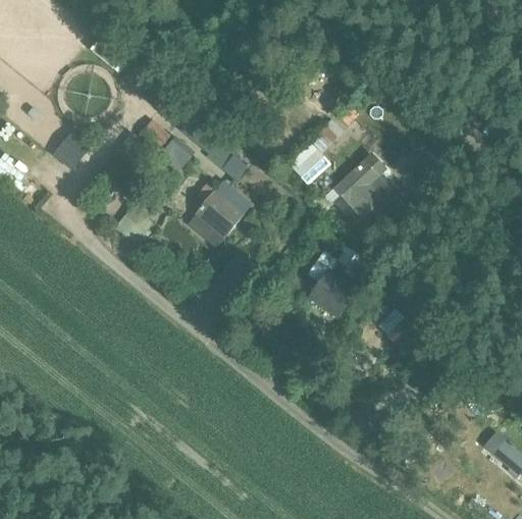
[(247,166),(235,156),(237,152),(219,138),(221,136),(159,84),(145,100),(208,154),(207,155),(236,179),(247,166)]
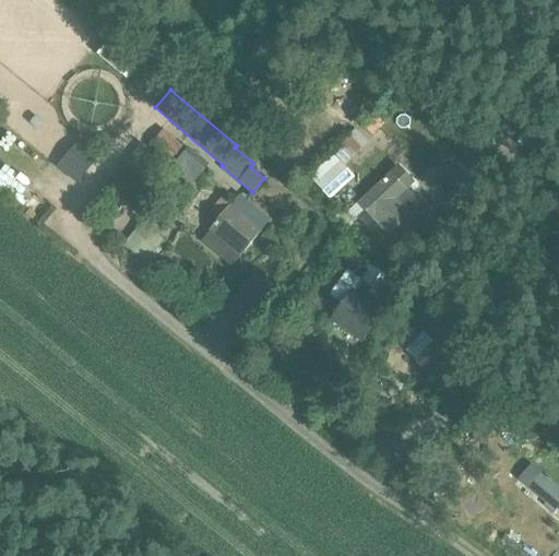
[(413,110),(396,108),(395,123),(412,125),(413,110)]
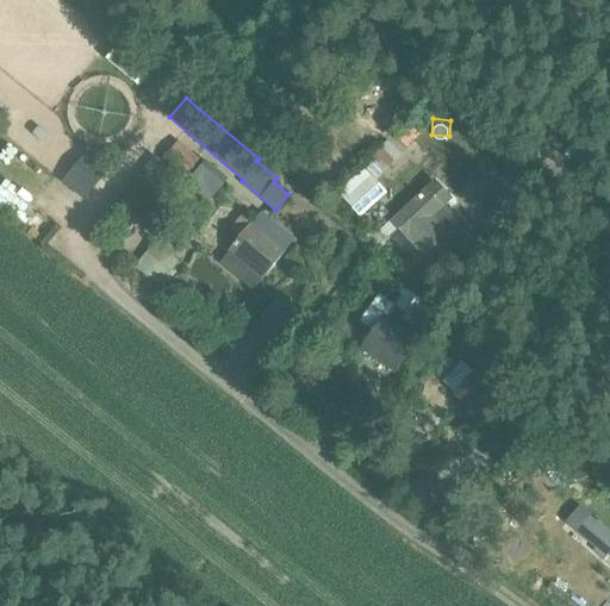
[(178,139),(162,158),(184,175),(199,156),(178,139)]
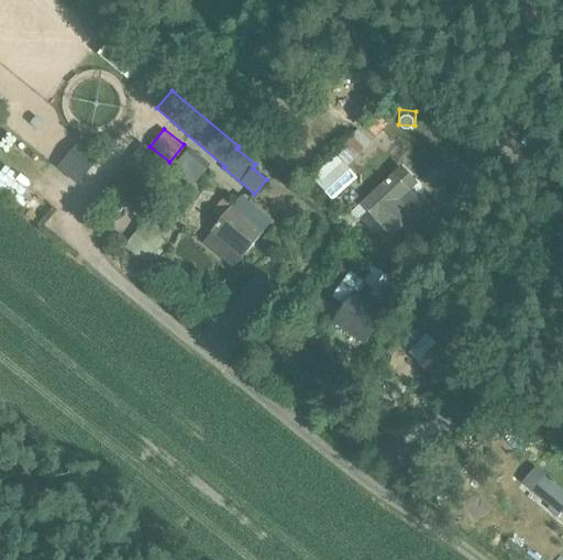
[(332,200),(357,177),(346,165),(364,146),(351,134),(333,152),(337,154),(328,163),(332,167),(316,182),(332,200)]
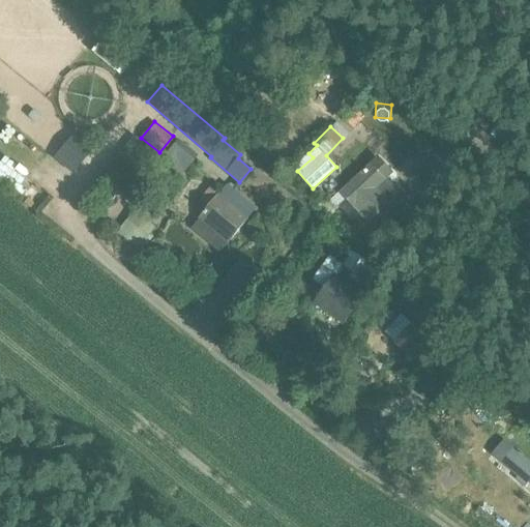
[(114,128),(96,150),(105,157),(123,136),(114,128)]
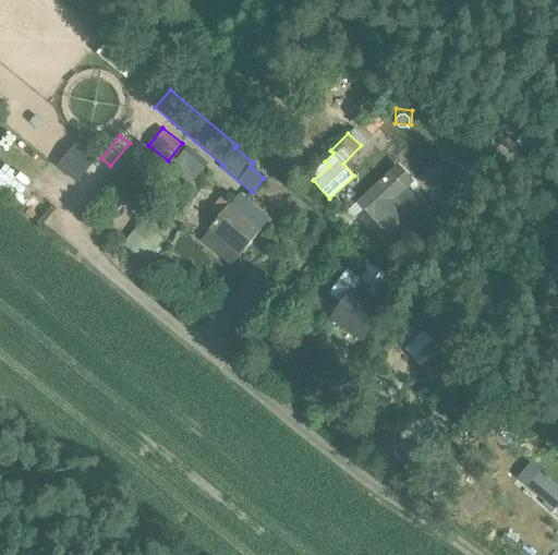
[(81,136),(56,165),(75,181),(99,154),(81,136)]
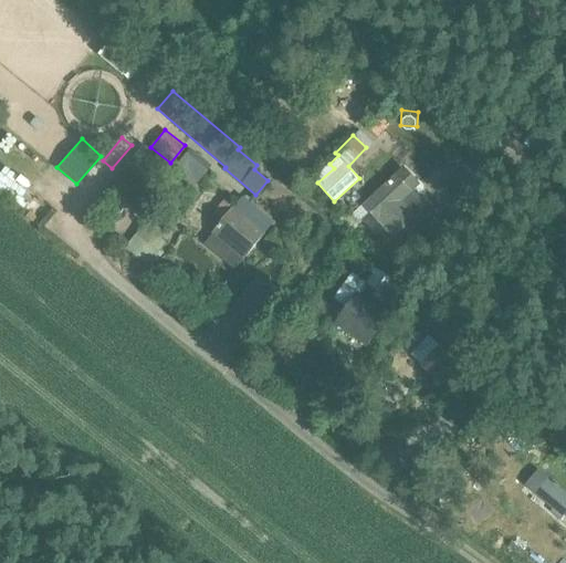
[(144,143),(114,178),(116,180),(109,188),(121,197),(127,189),(138,199),(168,164),(144,143)]
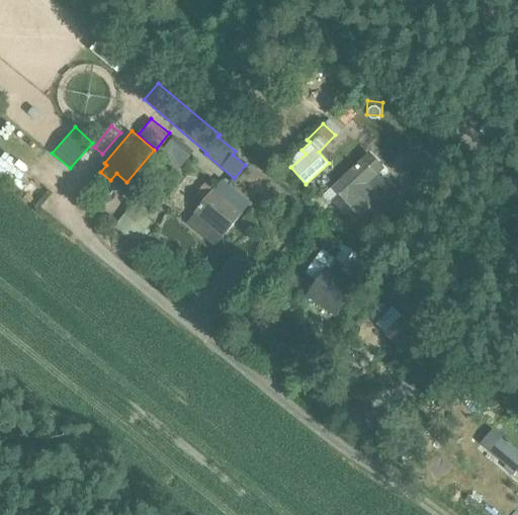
[(174,135),(159,153),(179,169),(194,151),(174,135)]
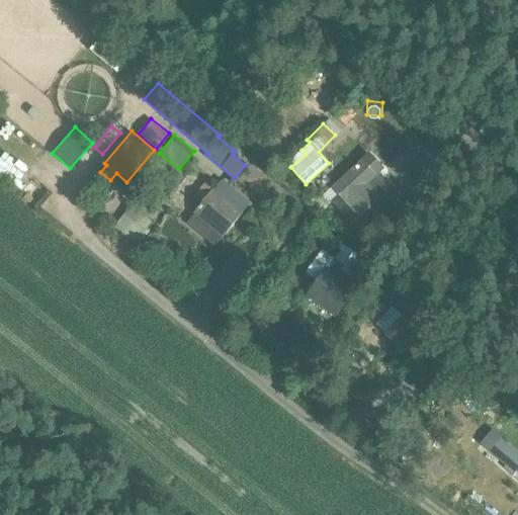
[(29,166),(0,147),(0,167),(19,180),(29,166)]
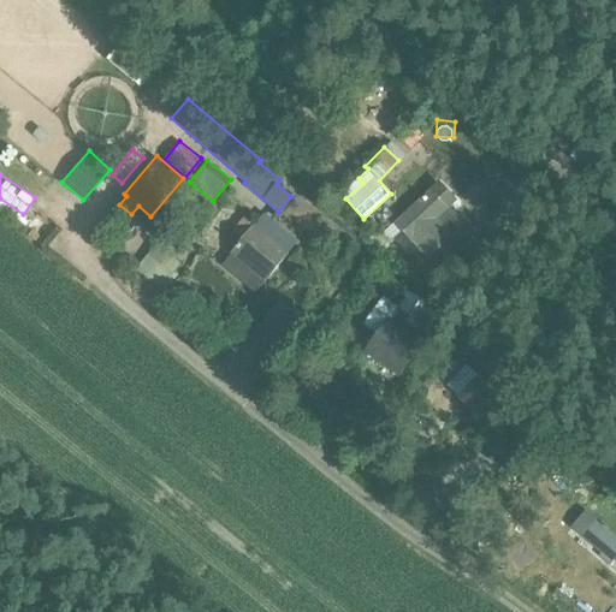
[(439,183),(384,235),(414,267),(462,221),(446,206),(454,198),(439,183)]
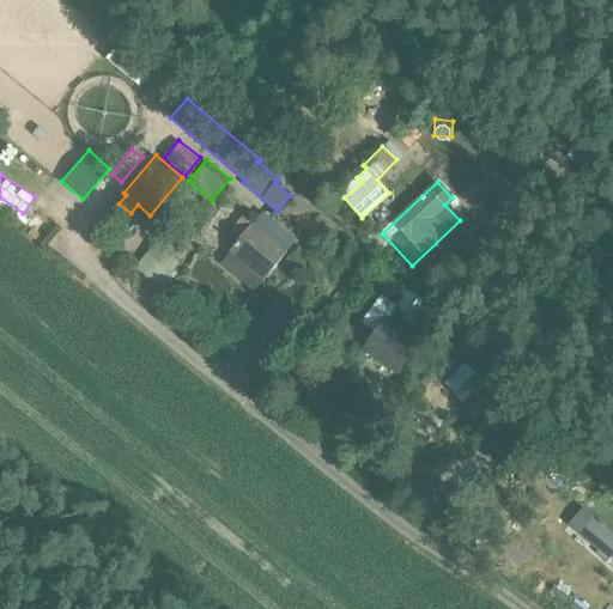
[(242,215),(229,231),(238,239),(229,251),(230,253),(222,262),(256,288),(296,241),(262,212),(252,223),(242,215)]
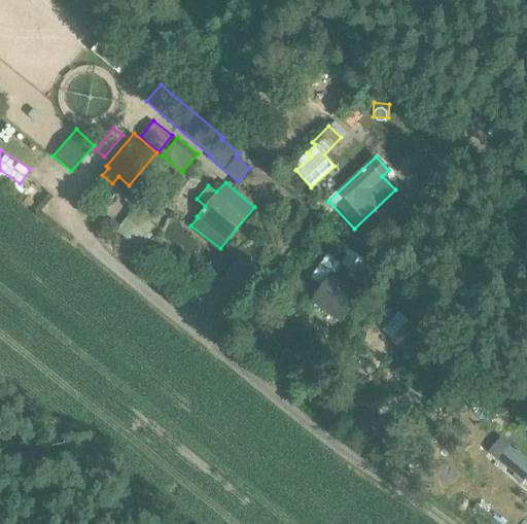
[(137,203),(115,231),(139,247),(160,220),(137,203)]
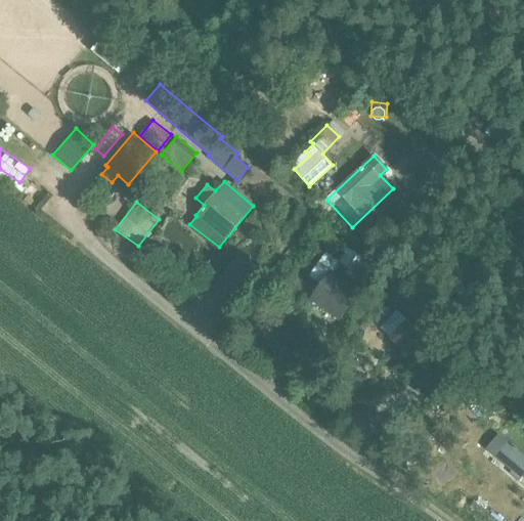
[(343,247),(332,228),(329,230),(324,222),(315,227),(320,235),(332,255),(343,247)]
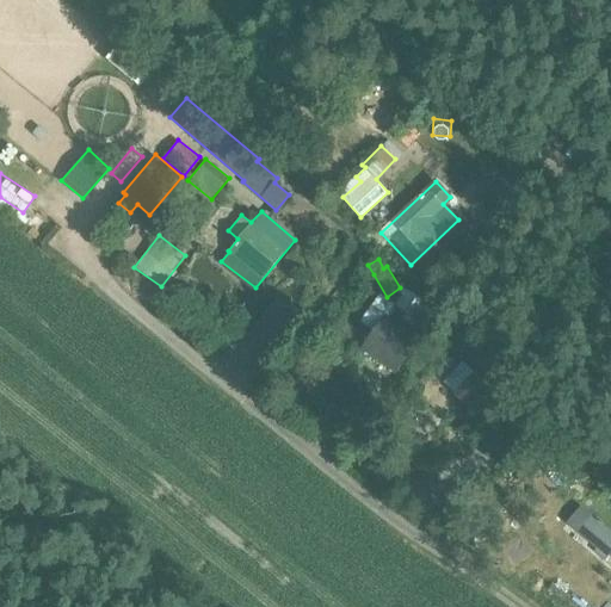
[(415,320),(426,304),(406,289),(395,304),(415,320)]
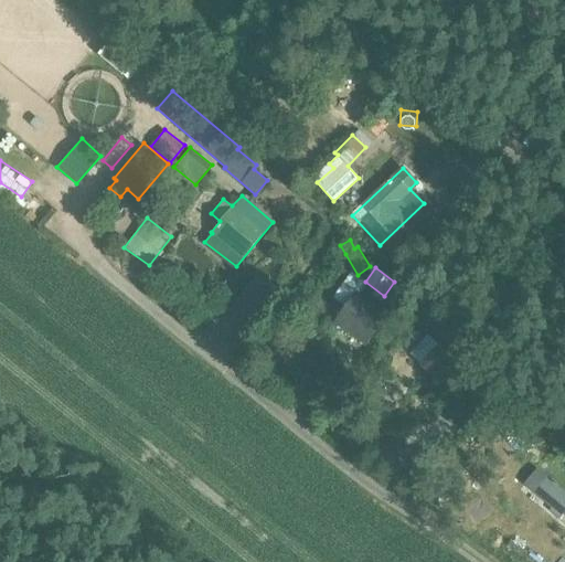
[(332,322),(366,346),(388,313),(358,293),(365,282),(351,271),(332,297),(344,307),(332,322)]
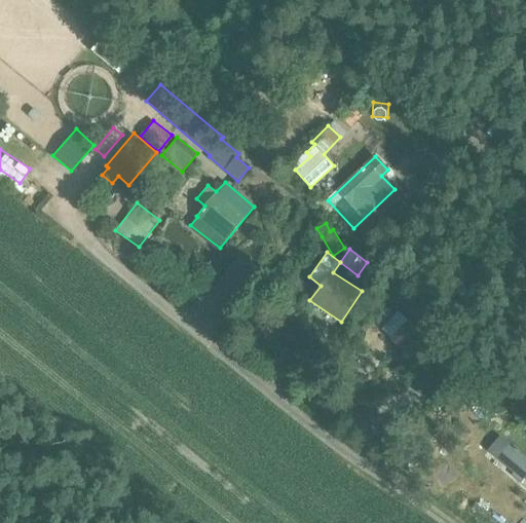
[(195,274),(198,259),(184,256),(180,271),(195,274)]
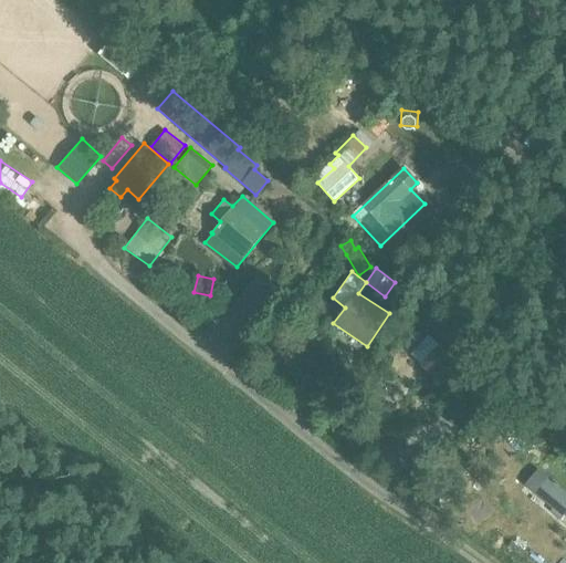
[(421,364),(420,365),(453,395),(473,373),(453,355),(457,352),(447,344),(443,347),(427,334),(410,354),(421,364)]
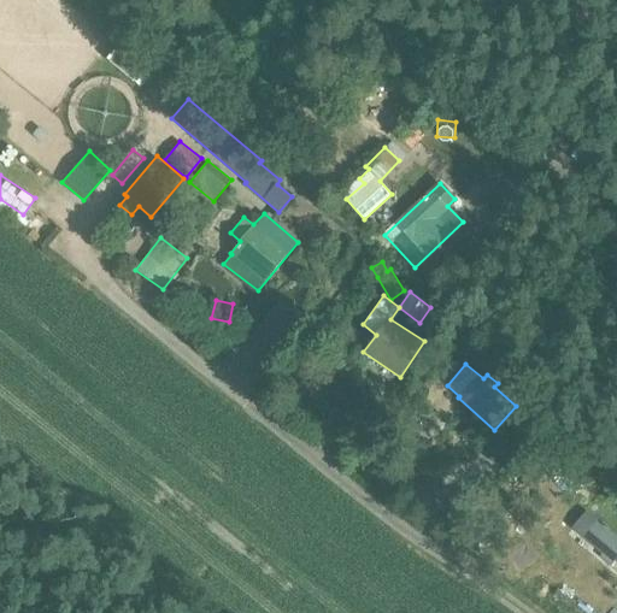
[(577,544),(605,569),(616,553),(616,536),(607,529),(606,528),(607,526),(605,524),(604,525),(598,520),(577,544)]
